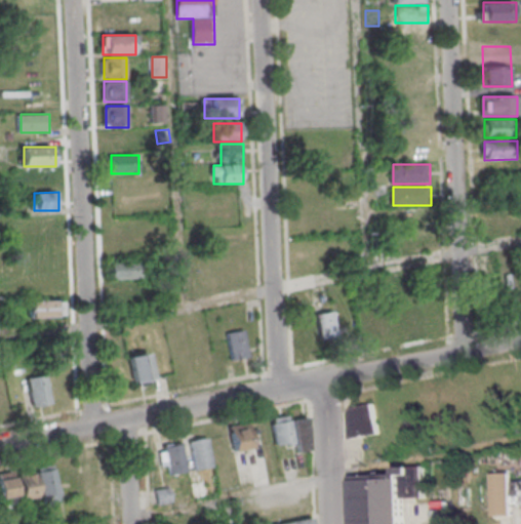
[(62,233),(62,214),(28,214),(28,233),(62,233)]
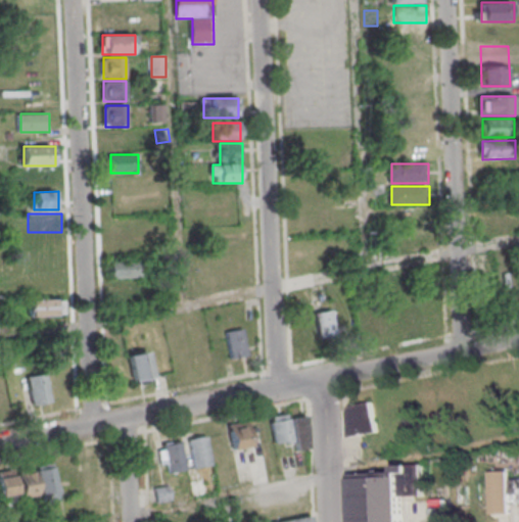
[(143,261),(113,261),(113,279),(143,279),(143,261)]
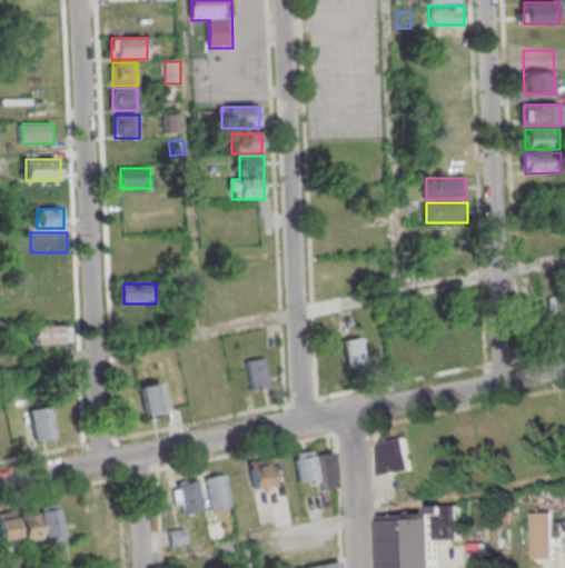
[(125,306),(126,330),(161,330),(161,305),(125,306)]
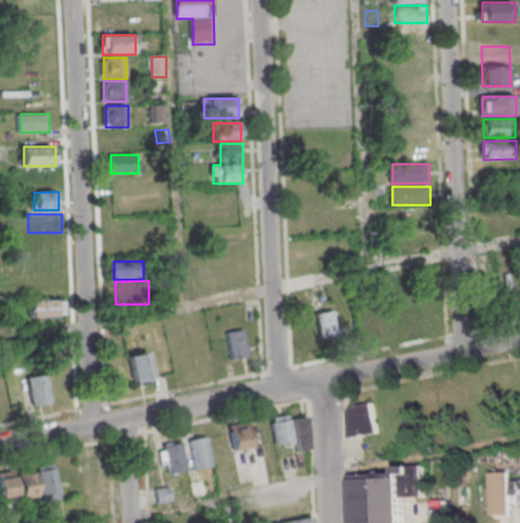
[(519,288),(505,289),(506,307),(519,305),(519,288)]
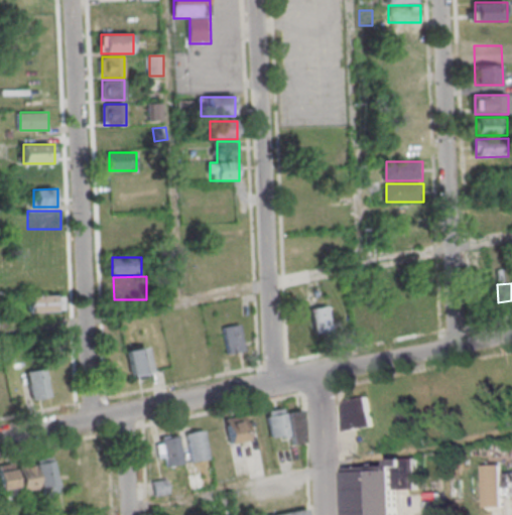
[(417,323),(414,293),(394,295),(397,325),(417,323)]
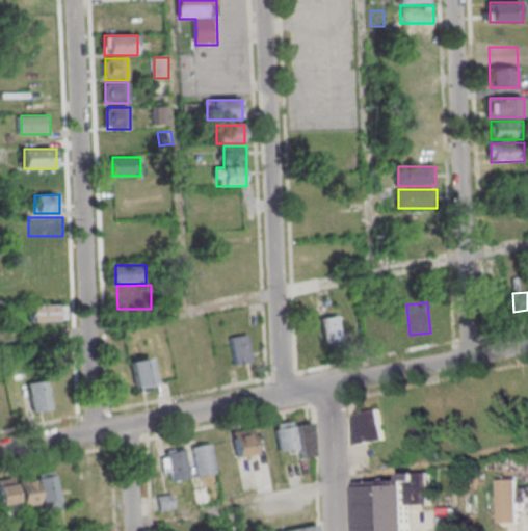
[(33,304),(33,321),(64,321),(64,304),(33,304)]
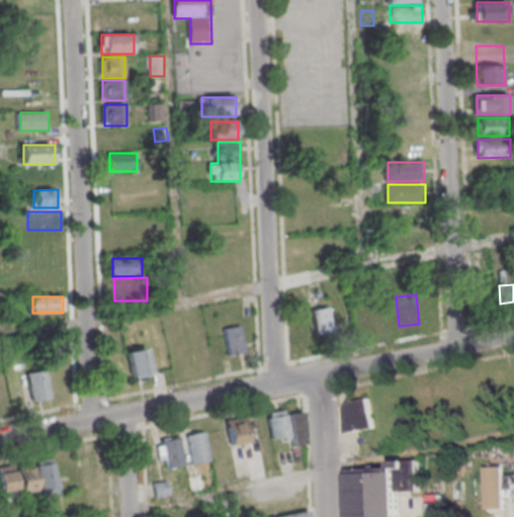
[(319,335),(336,332),(332,307),(315,310),(319,335)]
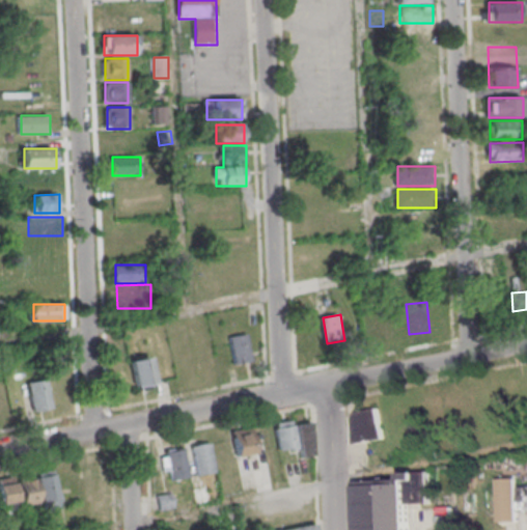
[(387,340),(384,314),(364,317),(368,343),(387,340)]
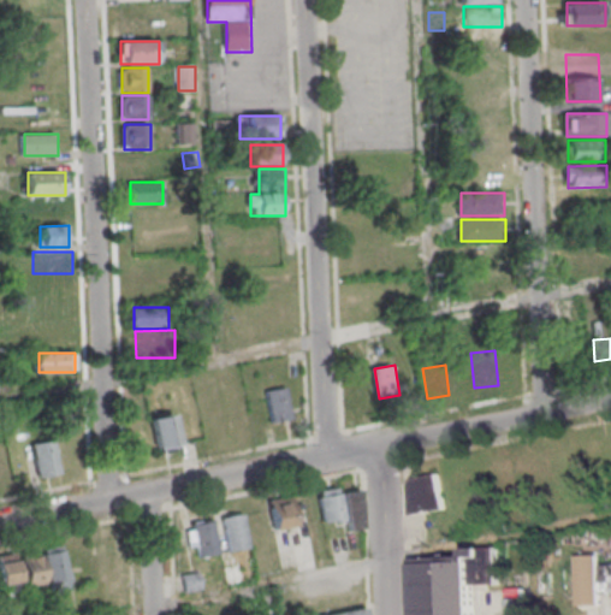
[(296,419),(289,386),(268,391),(276,424),(296,419)]
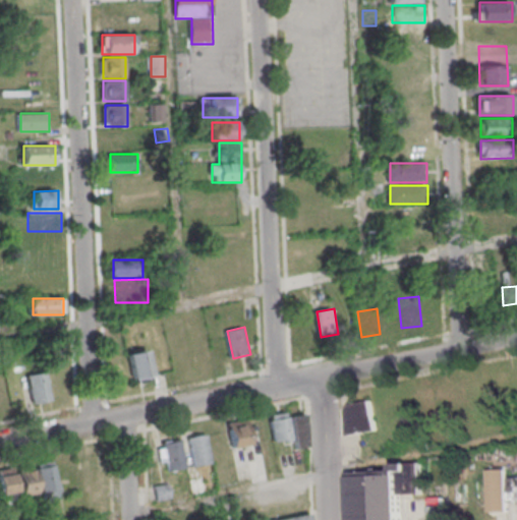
[(135,381),(155,378),(150,350),(130,354),(135,381)]
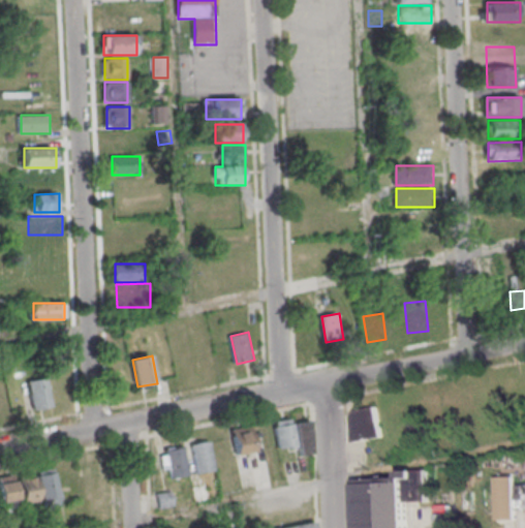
[(55,376),(56,402),(72,401),(72,376),(55,376)]
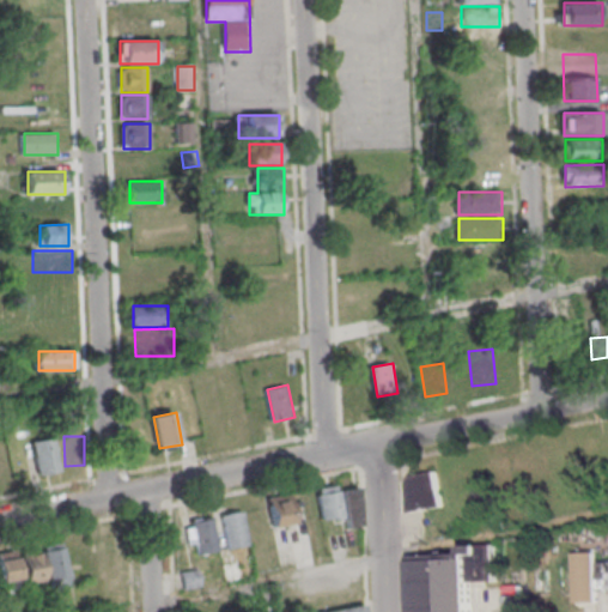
[(56,437),(34,443),(42,477),(65,472),(56,437)]
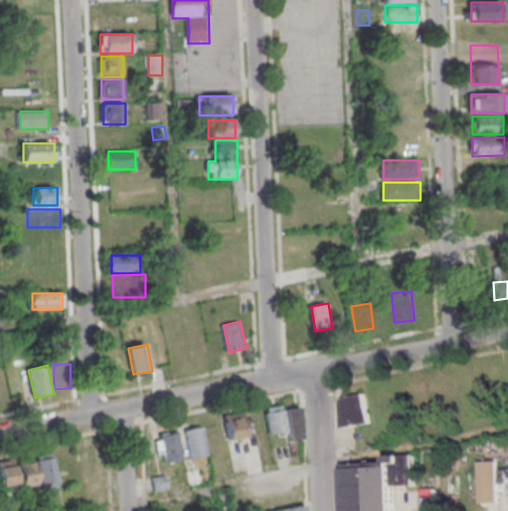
[(368,394),(341,399),(347,428),(374,423),(368,394)]
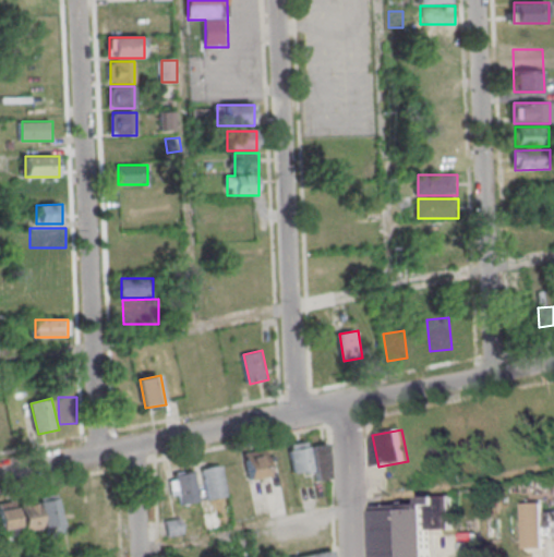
[(294,473),(320,471),(321,481),(333,480),(329,443),(292,446),(294,473)]
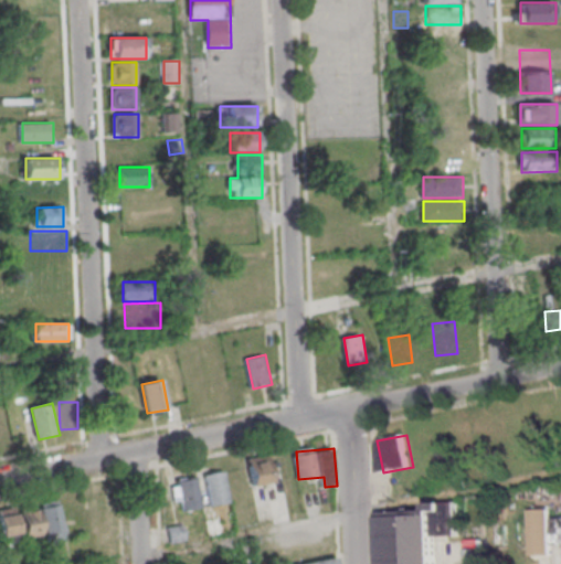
[(276,482),(271,454),(249,458),(254,488),(276,482)]
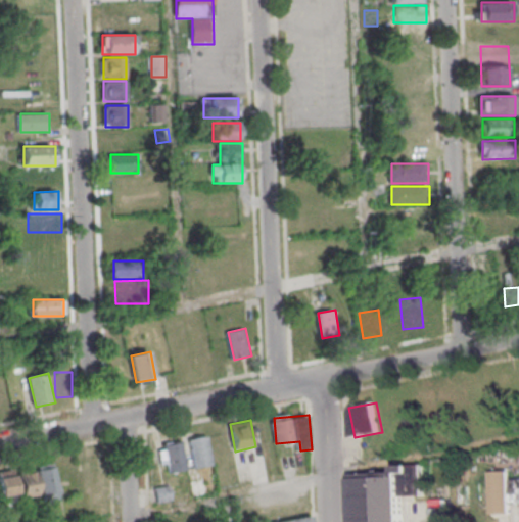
[(214,466),(209,435),(191,437),(195,468),(214,466)]
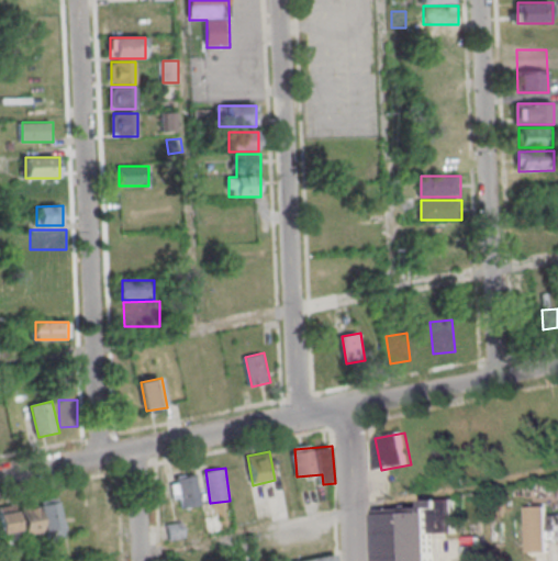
[(176,507),(200,507),(200,474),(176,474),(176,507)]
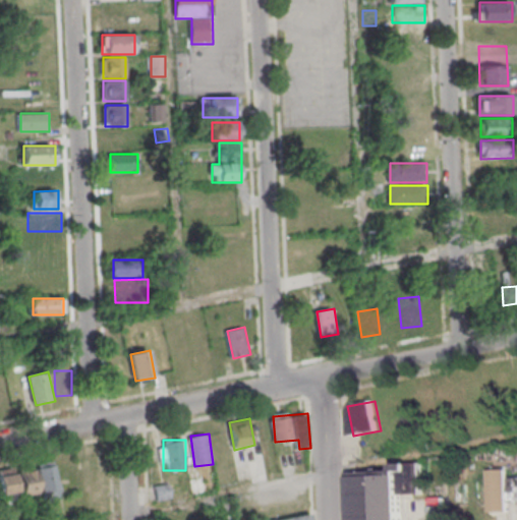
[(44,495),(45,501),(61,499),(58,463),(40,465),(40,469),(21,471),(24,497),(44,495)]
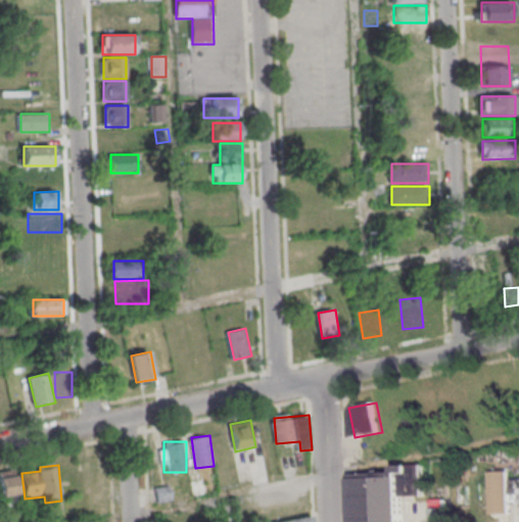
[(426,466),(399,466),(399,473),(355,474),(355,521),(408,521),(408,497),(427,497),(426,466)]
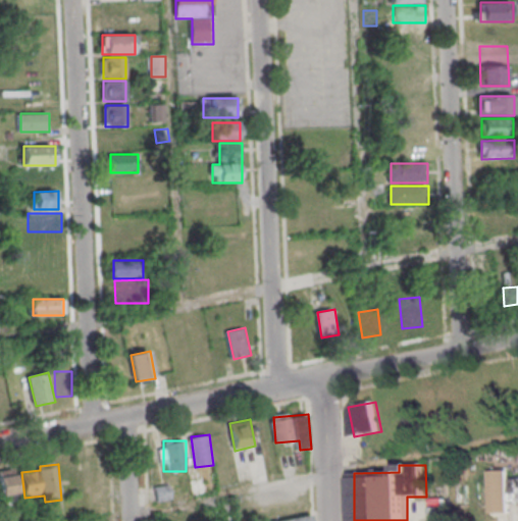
[(511,470),(494,470),(494,514),(511,514),(511,470)]
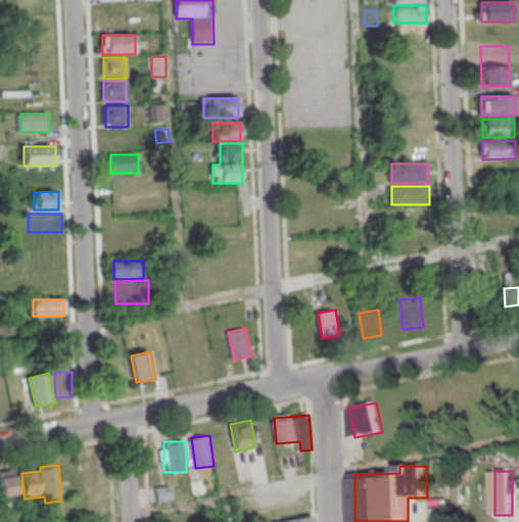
[(0,478),(0,484),(3,497),(20,493),(16,475),(0,478)]
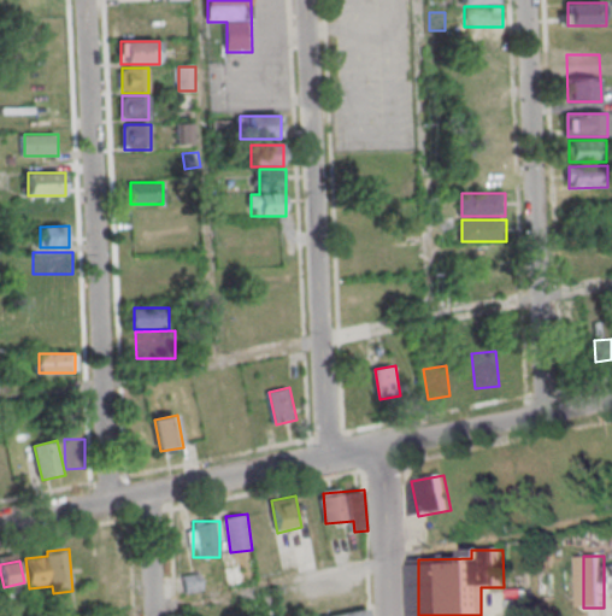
[(529,615),(530,590),(515,590),(513,615),(529,615)]
